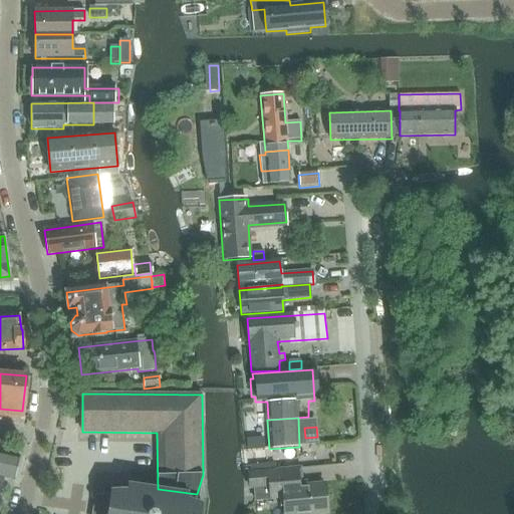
[(0,493),(3,481),(10,483),(11,480),(15,481),(20,458),(0,453),(0,493)]
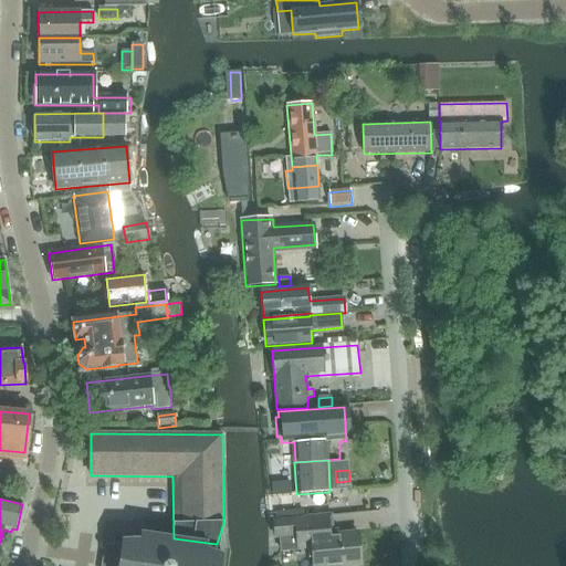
[(334,535),(332,515),(332,514),(304,517),(303,517),(273,522),(274,541),(295,538),(296,552),(312,551),(313,565),(355,565),(360,565),(357,533),(334,535)]
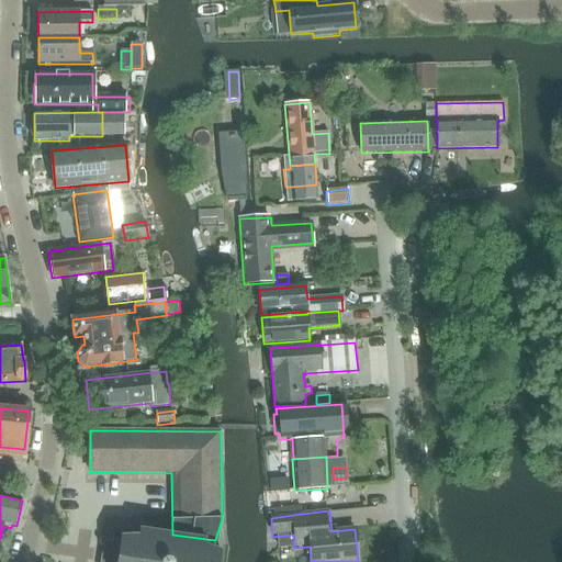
[(220,561),(222,551),(217,550),(218,541),(215,540),(172,535),(141,530),(139,537),(122,537),(121,540),(107,541),(103,561),(220,561)]
